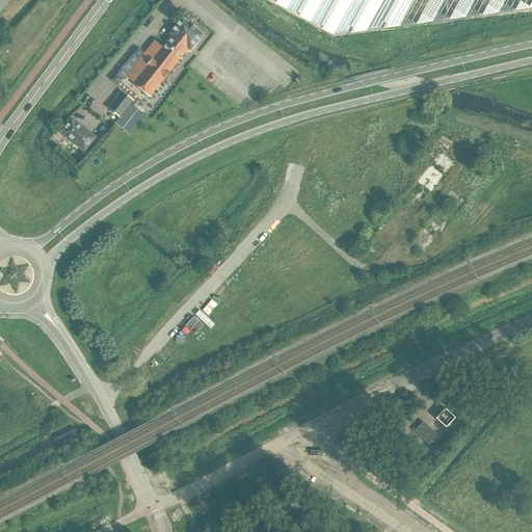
[(0,0),(0,10),(9,0),(0,0)]
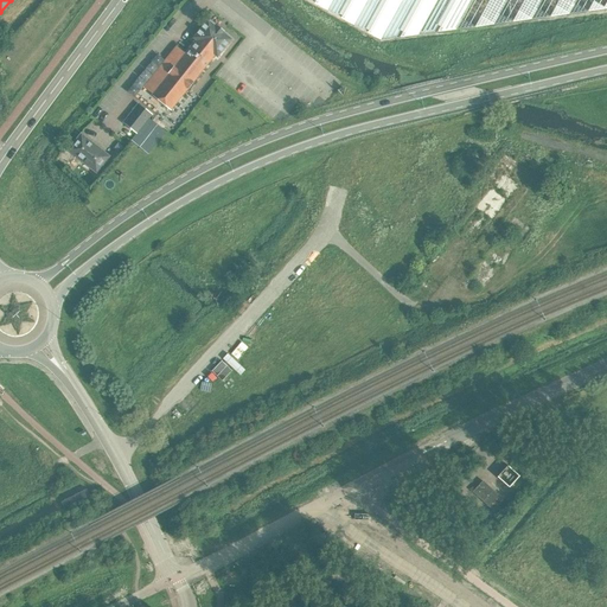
[(606,8),(606,0),(307,0),(381,40),(606,8)]
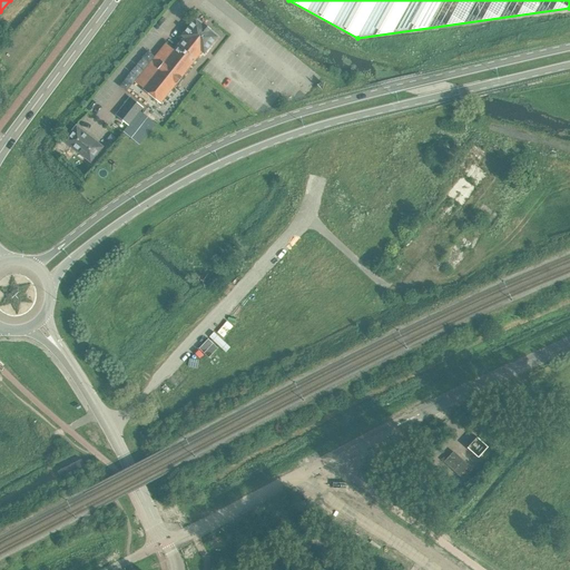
[(159,104),(202,52),(204,53),(217,37),(195,18),(180,36),(184,38),(174,50),(166,43),(135,82),(143,88),(143,89),(159,104)]
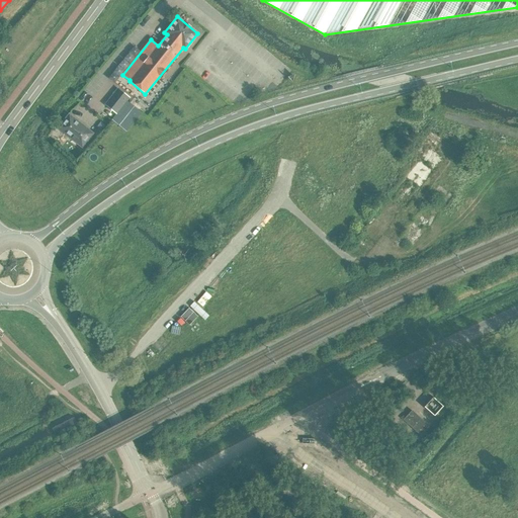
[(126,100),(128,97),(118,89),(105,105),(116,113),(126,100)]
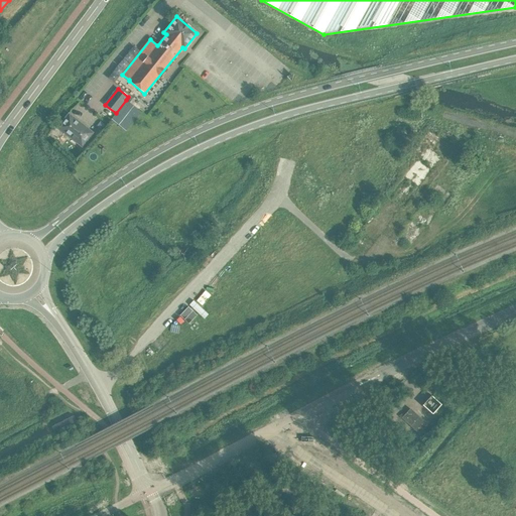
[(116,115),(111,120),(126,131),(141,112),(126,100),(116,113),(116,115)]
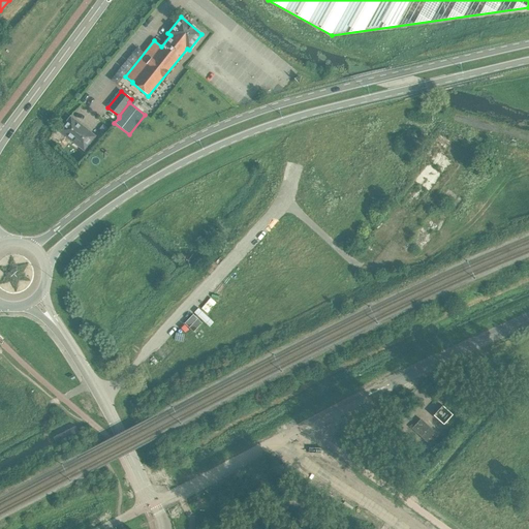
[(95,136),(70,117),(59,131),(84,151),(95,136)]
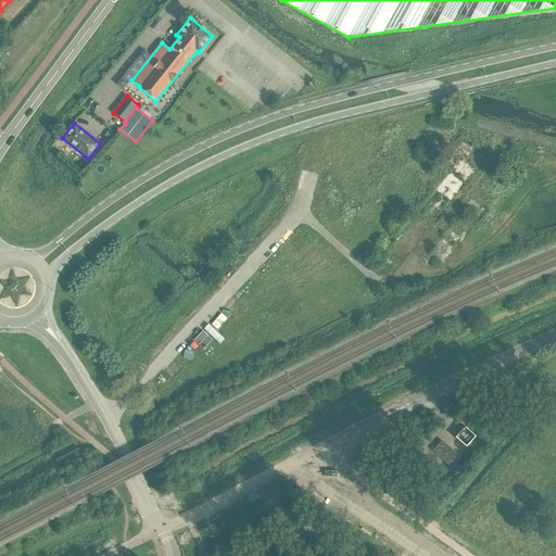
[(466,446),(476,436),(465,426),(455,437),(466,446)]
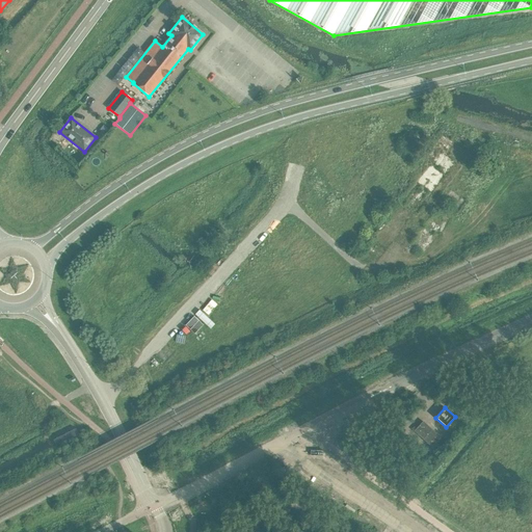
[(441,437),(423,422),(414,431),(431,447),(441,437)]
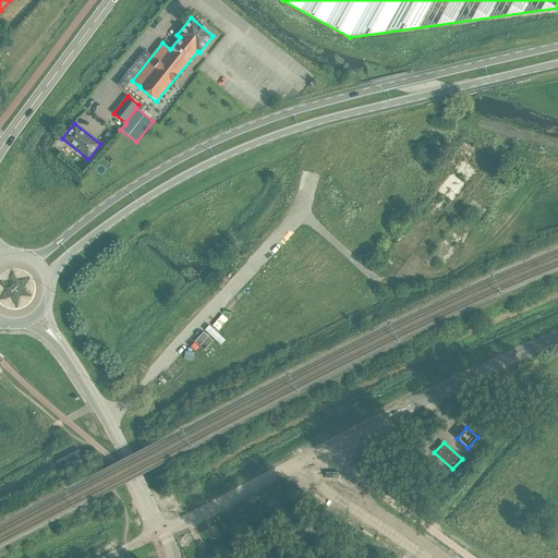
[(59,468),(82,456),(80,450),(56,461),(59,468)]
